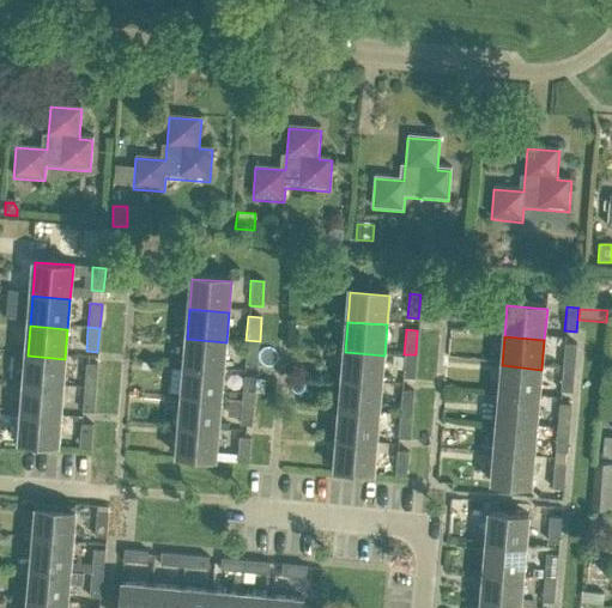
[(185,369),(224,372),(226,342),(187,339),(185,369)]
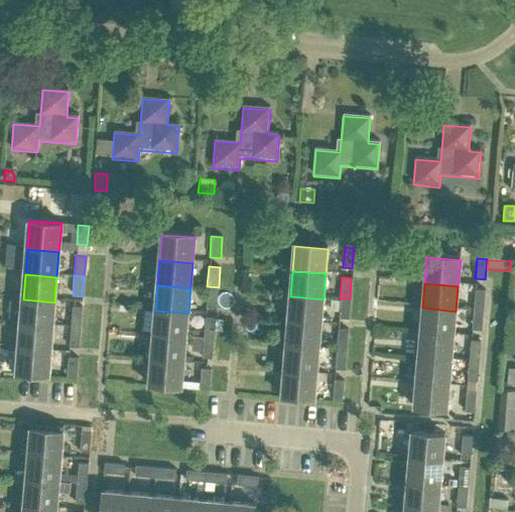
[(474,290),(473,310),(483,311),(484,291),(474,290)]
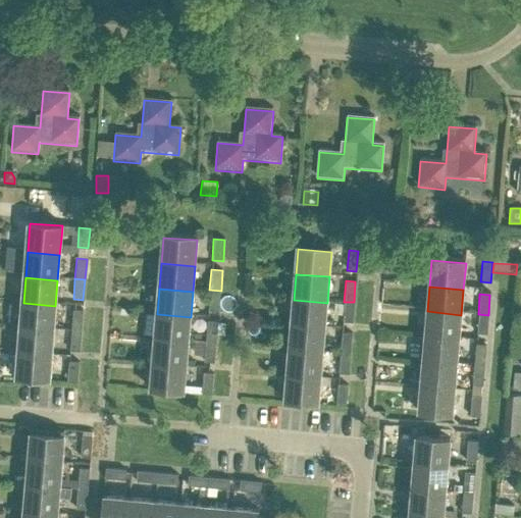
[(291,327),(324,329),(327,303),(294,300),(291,327)]
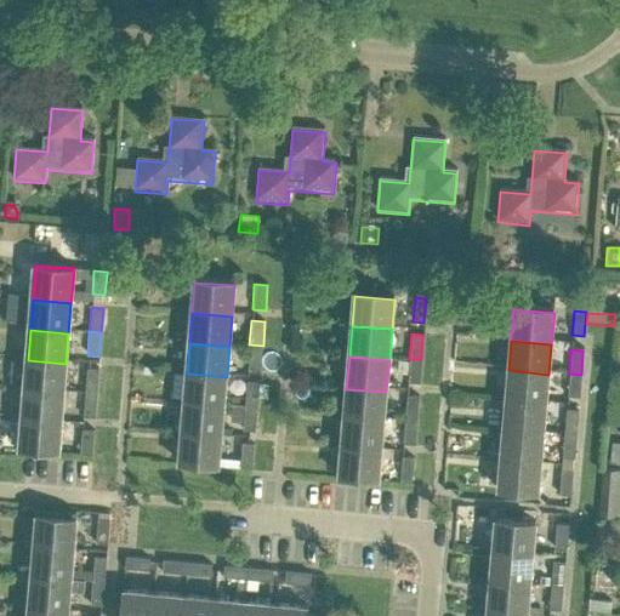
[(407,383),(419,385),(421,359),(409,359),(407,383)]
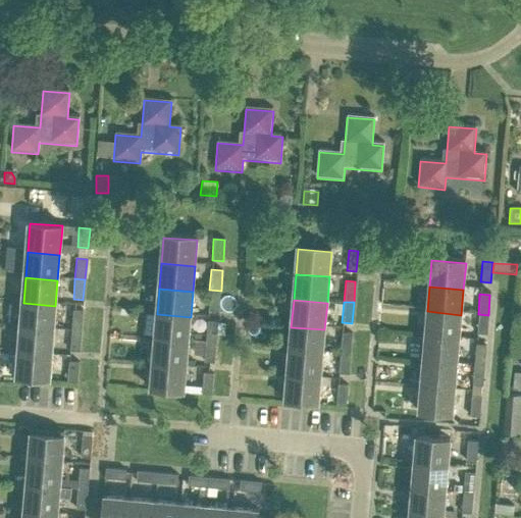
[(23,303),(20,328),(53,331),(55,306),(23,303)]
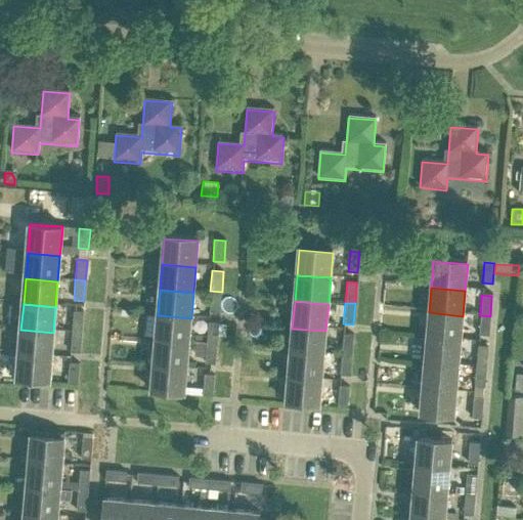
[(71,332),(80,332),(82,311),(73,311),(71,332)]
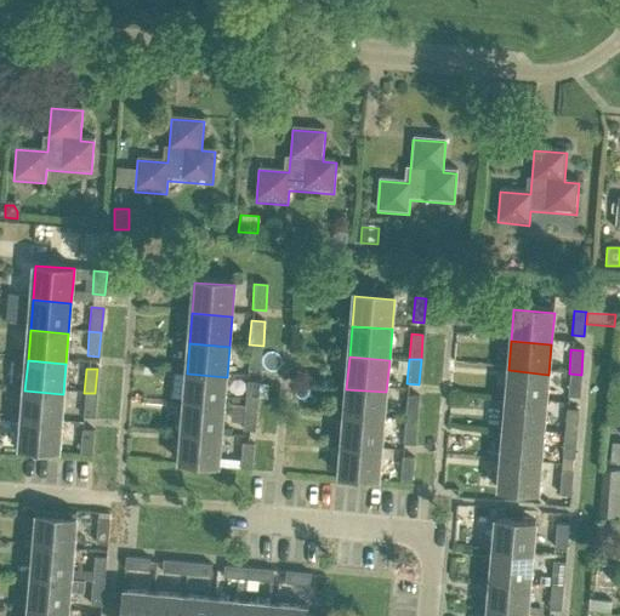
[(506,400),(546,404),(549,375),(508,370),(506,400)]
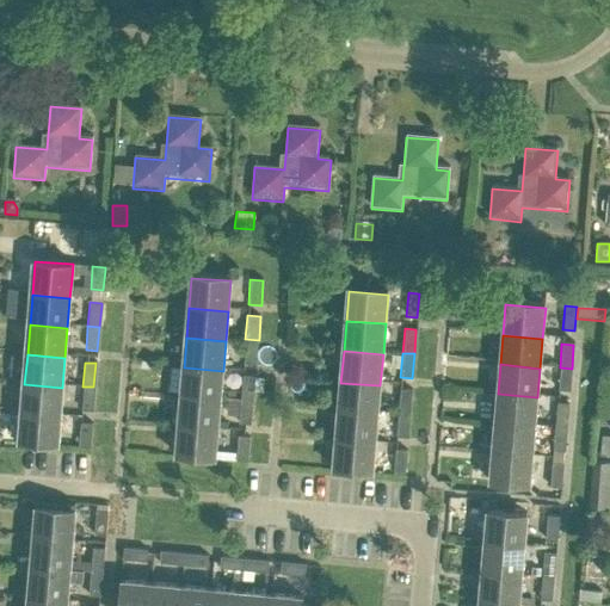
[(182,397),(220,401),(223,371),(184,368),(182,397)]
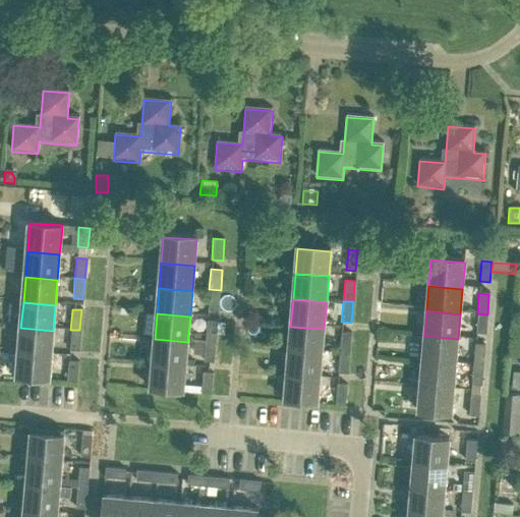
[(486,317),(477,316),(475,334),(485,335),(486,317)]
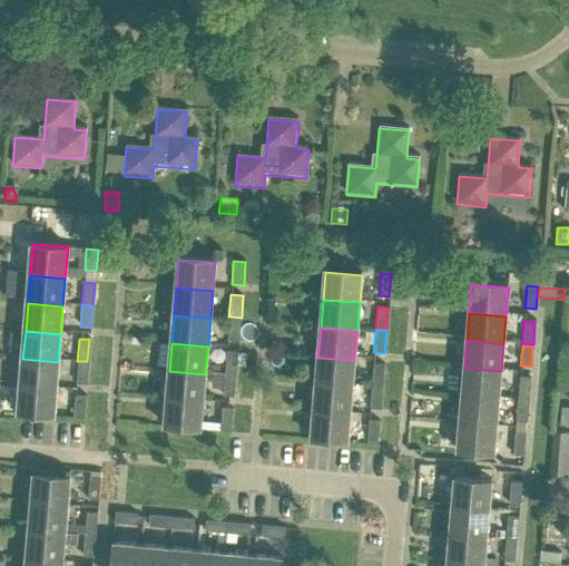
[(224,372),(235,373),(237,352),(226,351),(224,372)]
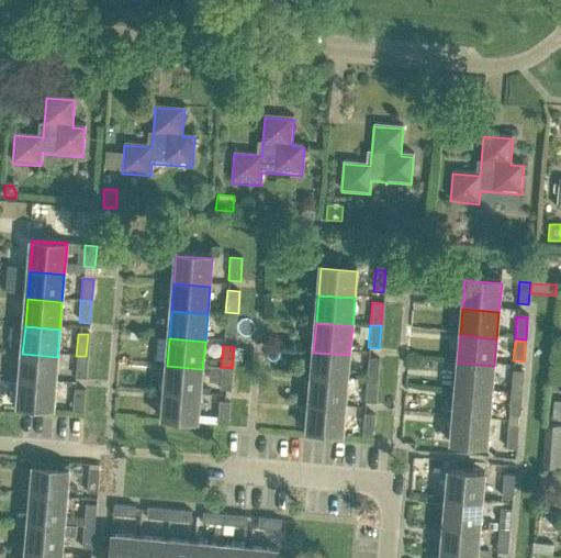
[(312,377),(348,380),(349,355),(313,353),(312,377)]
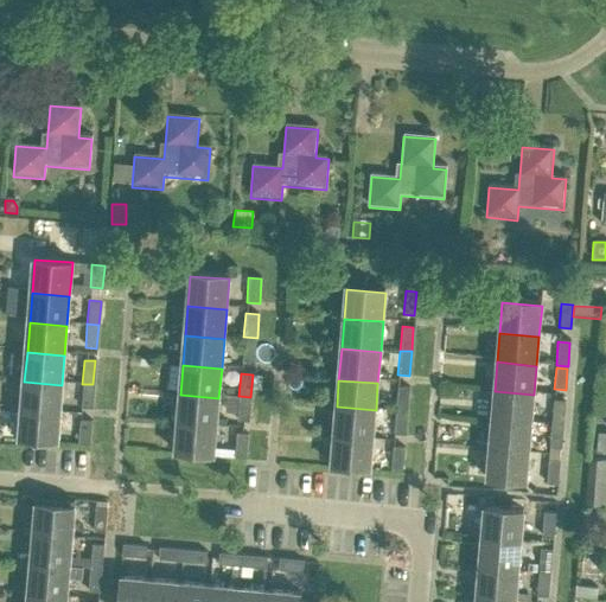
[(24,382),(21,411),(59,415),(62,385),(24,382)]
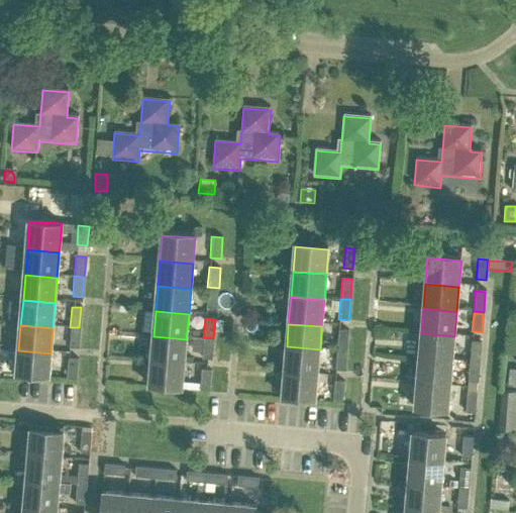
[(70,327),(69,347),(78,348),(79,327),(70,327)]
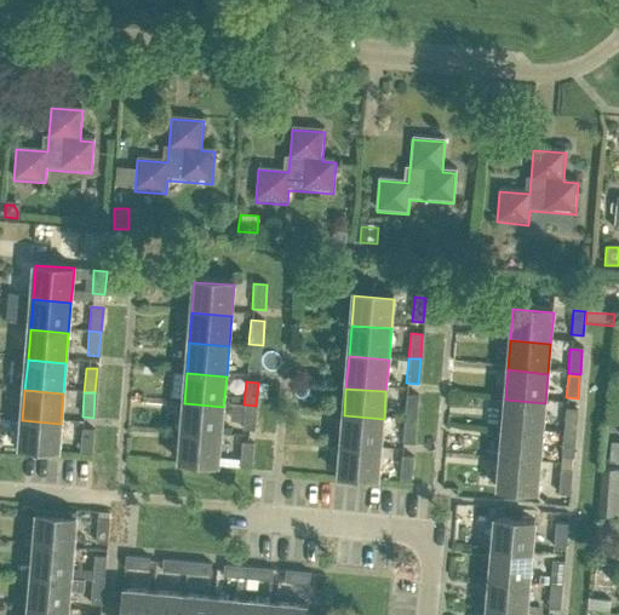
[(406,396),(405,420),(417,421),(418,397),(406,396)]
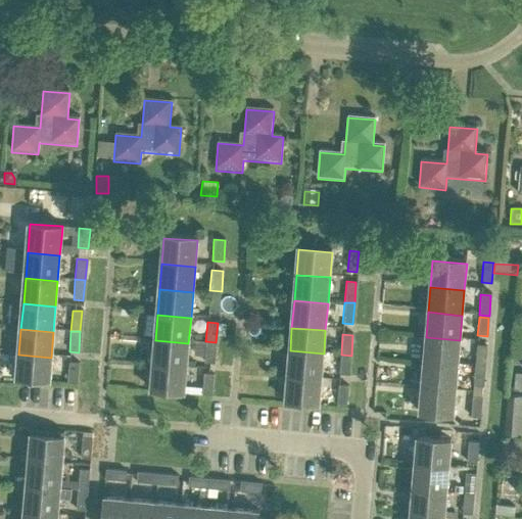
[(423,363),(457,366),(460,340),(426,337),(423,363)]
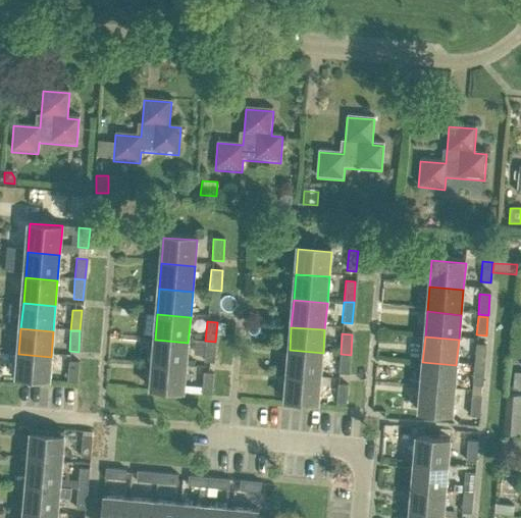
[(152,365),(186,368),(188,343),(155,340),(152,365)]
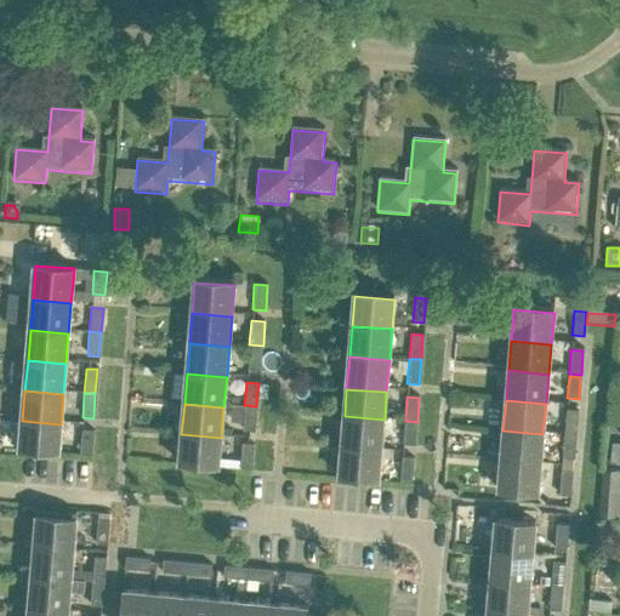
[(244,405),(243,428),(243,429),(255,431),(256,406),(244,405)]
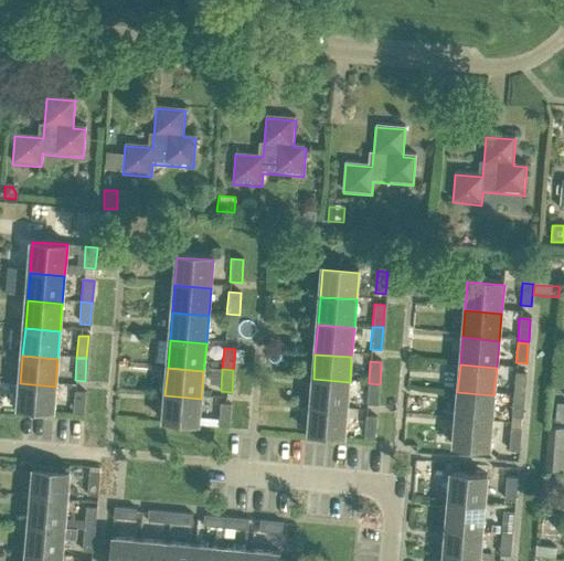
[(514,372),(512,398),(523,399),(525,373),(514,372)]
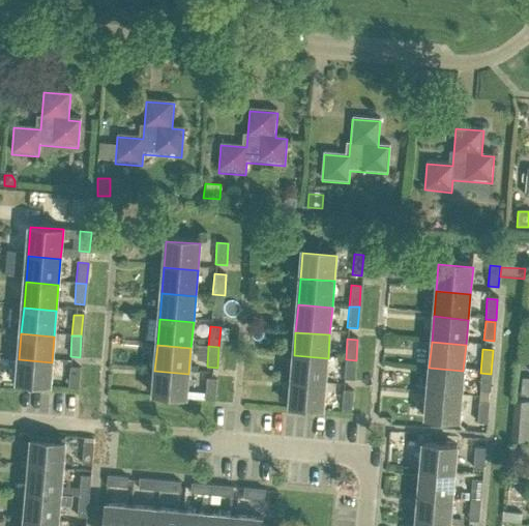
[(291,382),(325,385),(328,358),(294,355),(291,382)]
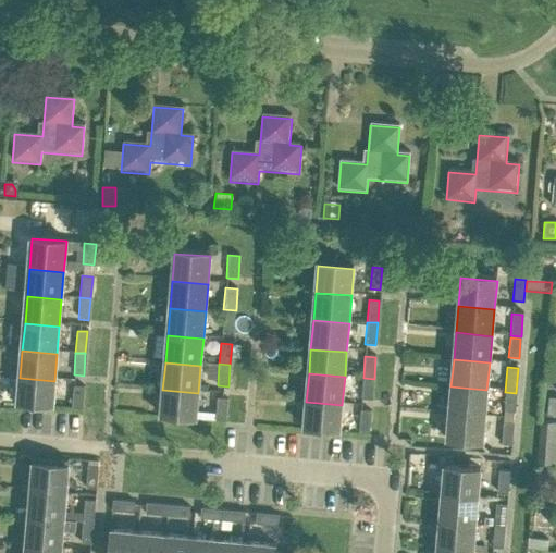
[(20,378),(17,406),(51,409),(54,381),(20,378)]
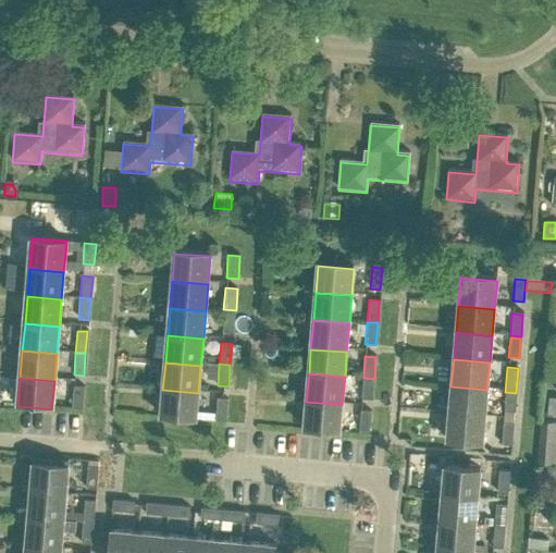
[(363,378),(361,400),(372,401),(374,379),(363,378)]
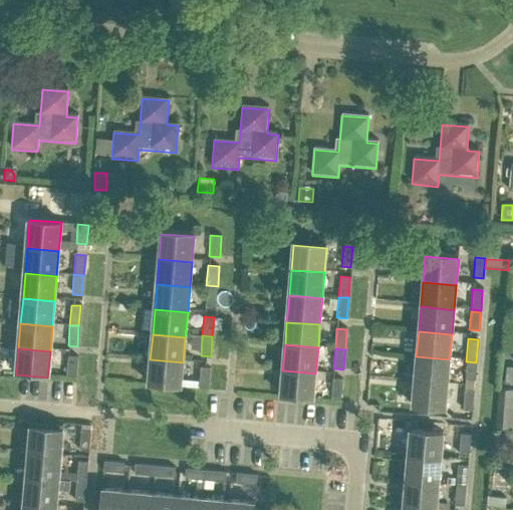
[(414,381),(447,385),(449,359),(416,356),(414,381)]
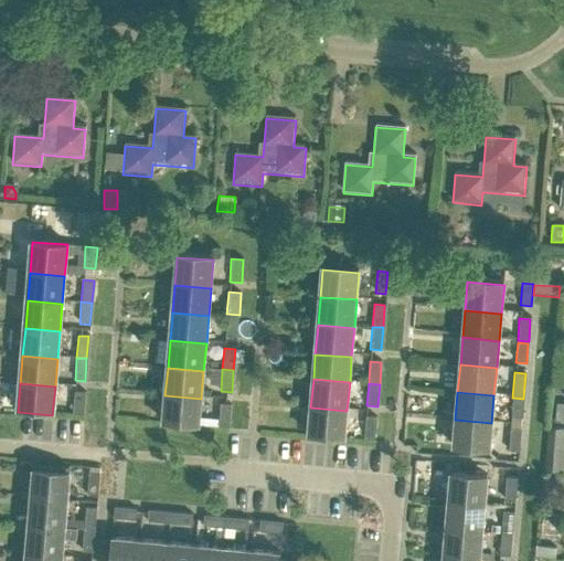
[(74,393),(73,415),(84,416),(85,393),(74,393)]
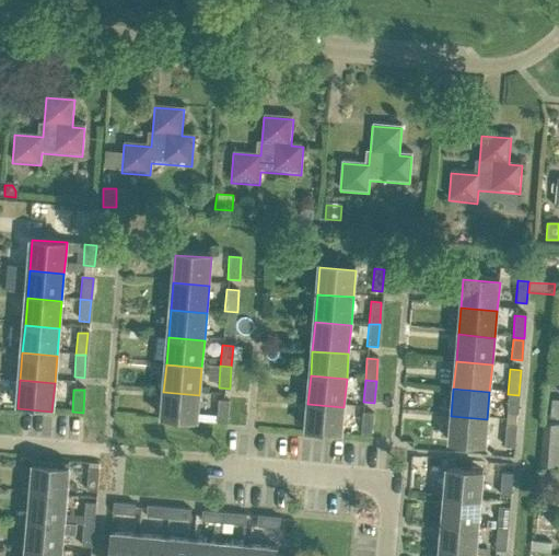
[(161,420),(197,424),(199,395),(163,392),(161,420)]
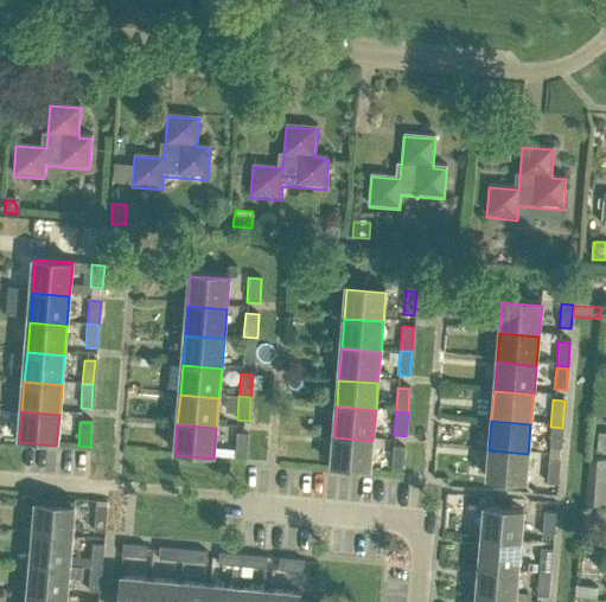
[(550,427),(548,455),(559,456),(562,428),(550,427)]
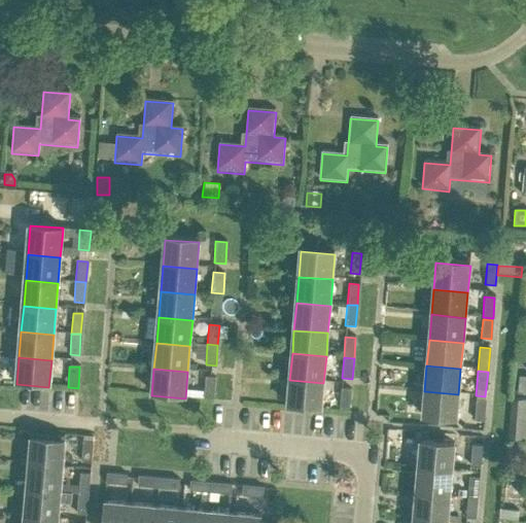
[(203,397),(213,398),(215,378),(204,377),(203,397)]
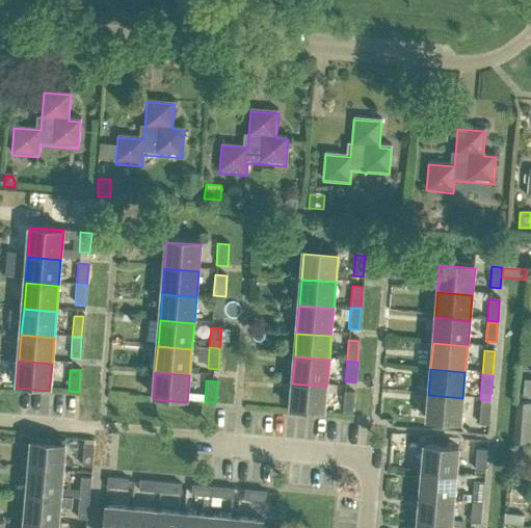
[(290,411),(324,414),(326,387),(292,384),(290,411)]
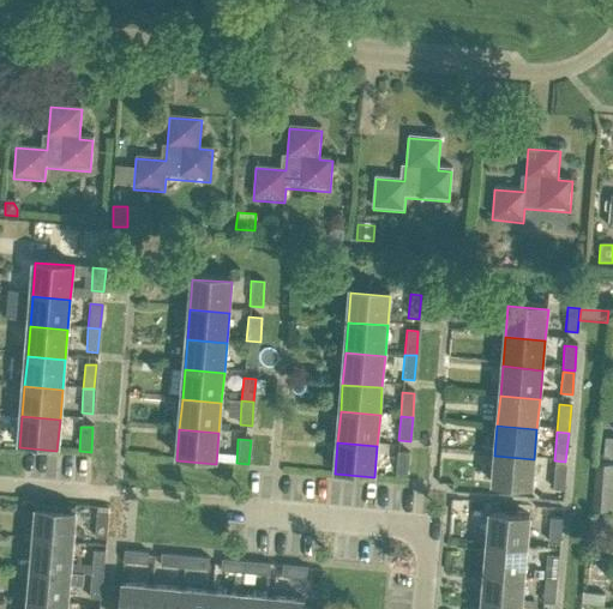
[(397,452),(395,476),(406,477),(409,452),(397,452)]
